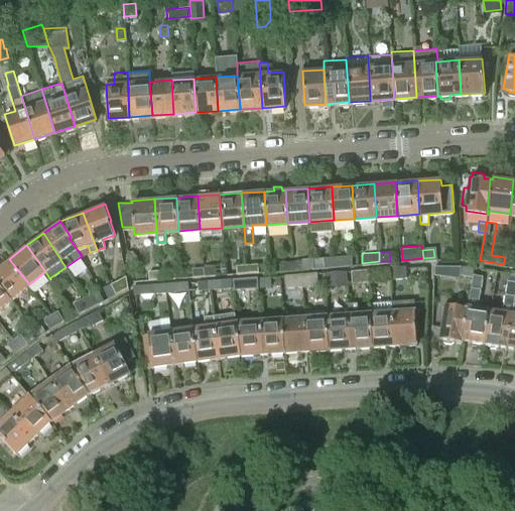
[(336,255),(337,265),(353,264),(352,253),(336,255)]
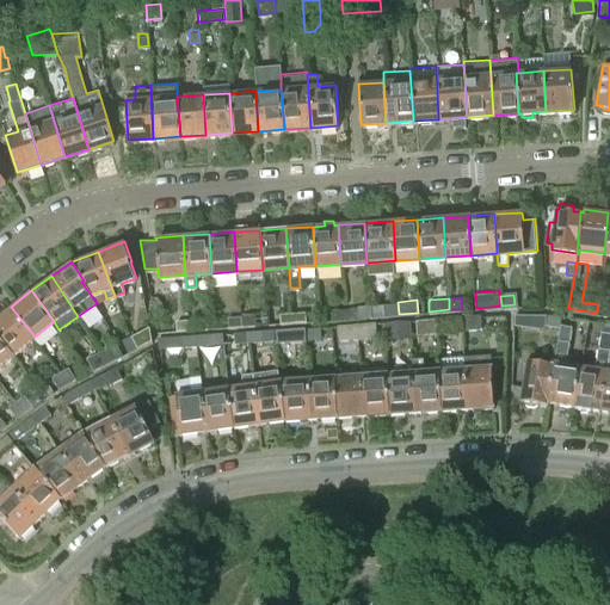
[(383,315),(399,314),(398,302),(382,303),(383,315)]
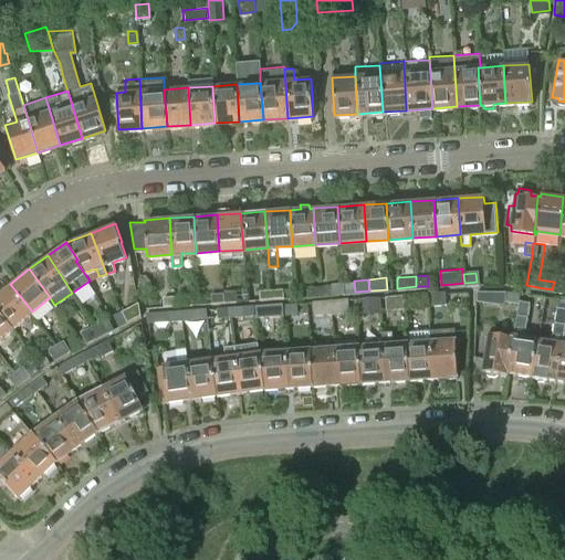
[(0,312),(12,328),(32,312),(10,284),(0,292),(0,312)]
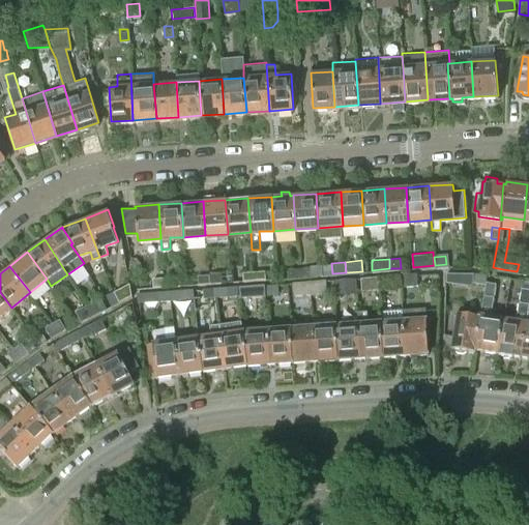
[(298,267),(298,275),(311,274),(311,266),(298,267)]
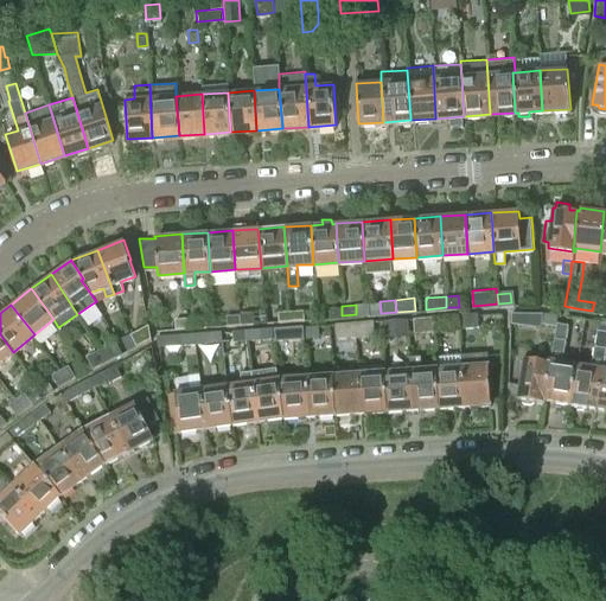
[(330,317),(342,315),(342,306),(329,306),(330,317)]
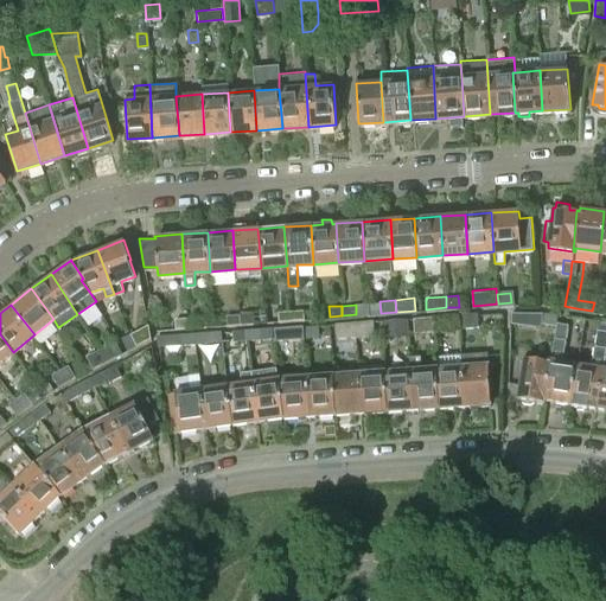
[(304,308),(291,309),(291,319),(305,318),(304,308)]
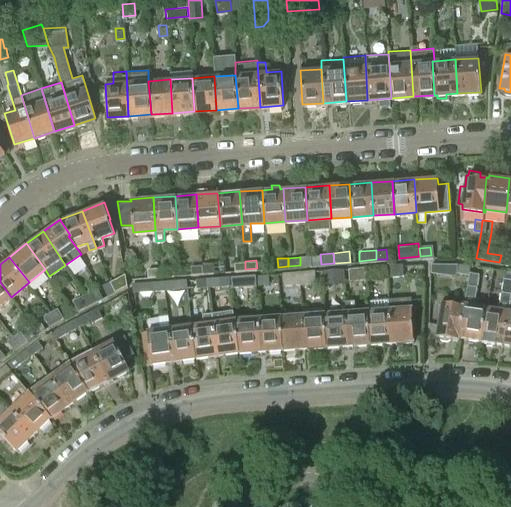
[(173,265),(158,266),(158,275),(181,273),(180,261),(173,262),(173,265)]
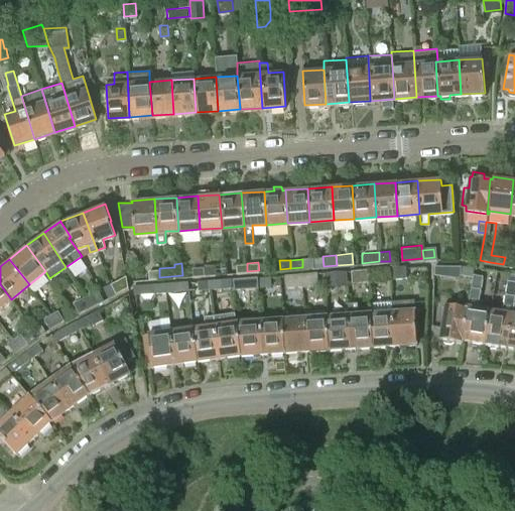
[(236,272),(247,271),(247,263),(236,263),(236,272)]
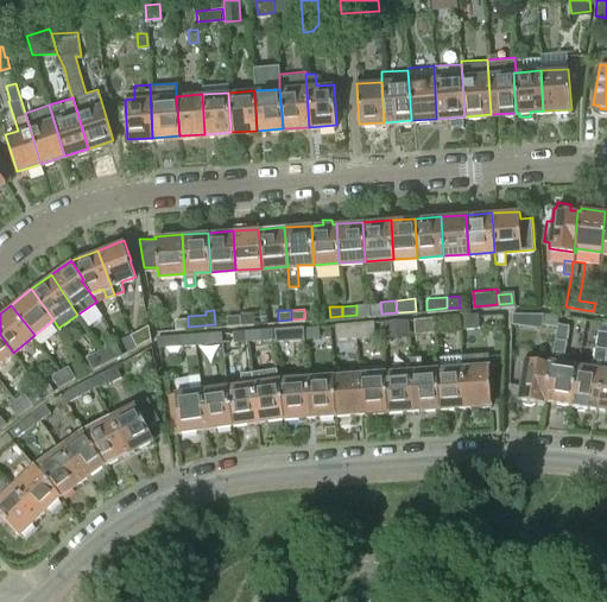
[(460,314),(459,314),(459,324),(461,324),(461,327),(479,324),(479,311),(460,312),(460,314)]
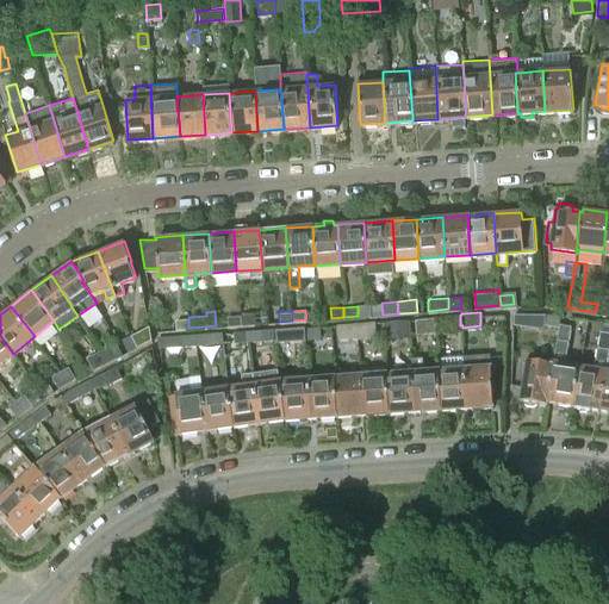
[(560,315),(546,312),(544,323),(558,324),(560,315)]
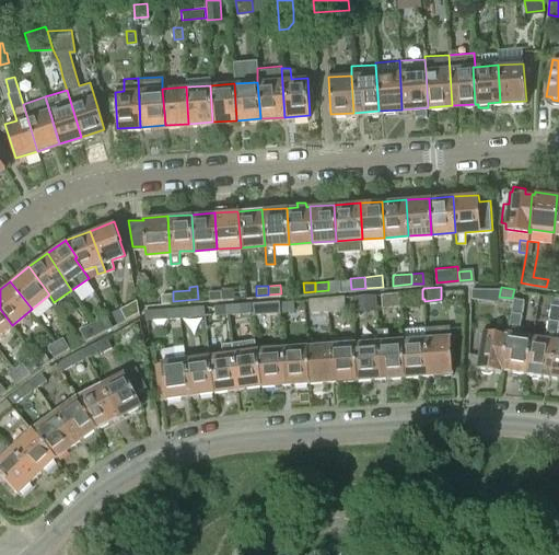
[(233,288),(220,289),(220,298),(233,297),(233,288)]
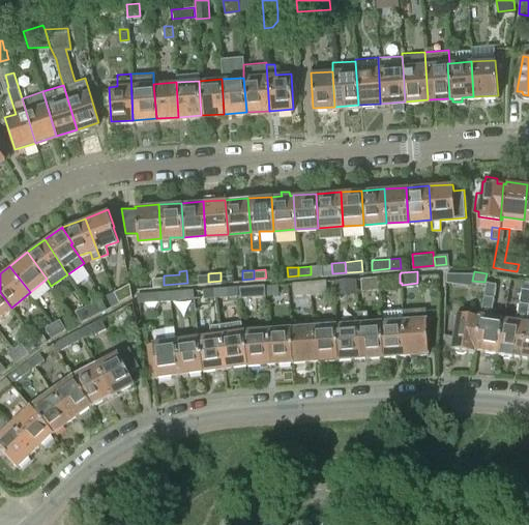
[(198,282),(208,282),(208,273),(198,273),(198,282)]
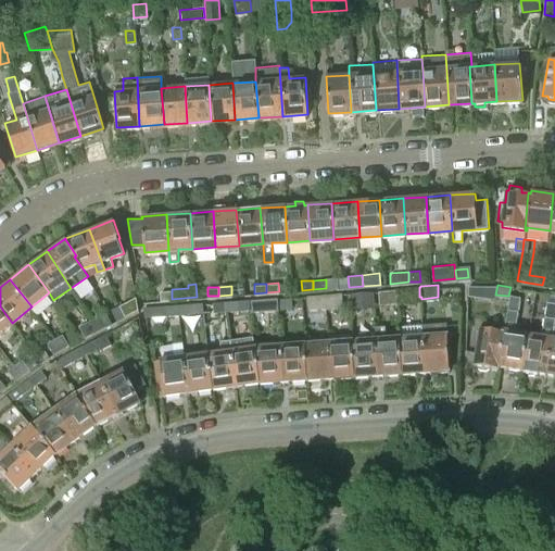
[(398,299),(419,297),(419,287),(396,289),(398,299)]
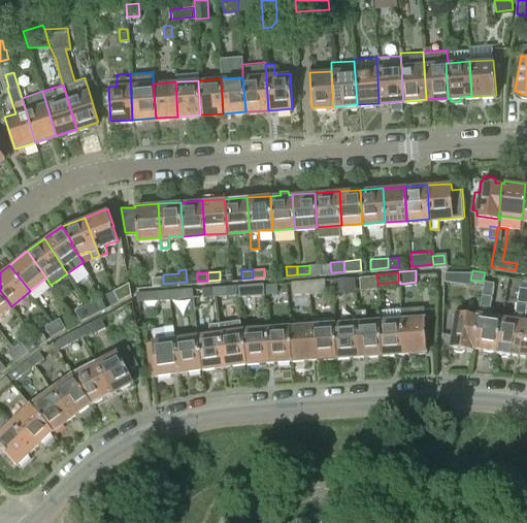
[(376,273),(354,275),(354,284),(359,284),(360,289),(377,287),(377,284),(376,274),(376,273)]
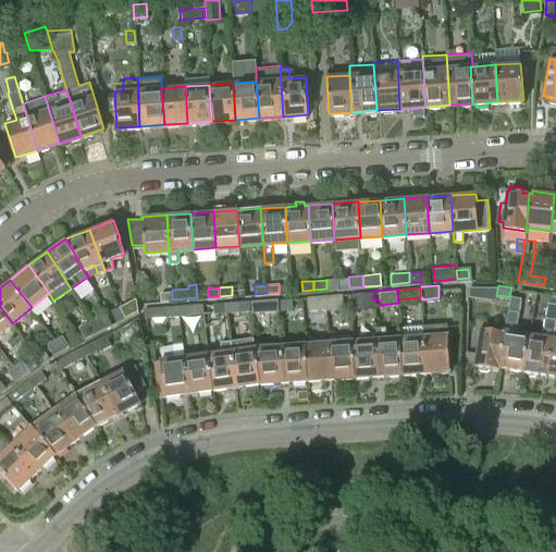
[(161,299),(172,299),(172,290),(160,291),(161,299)]
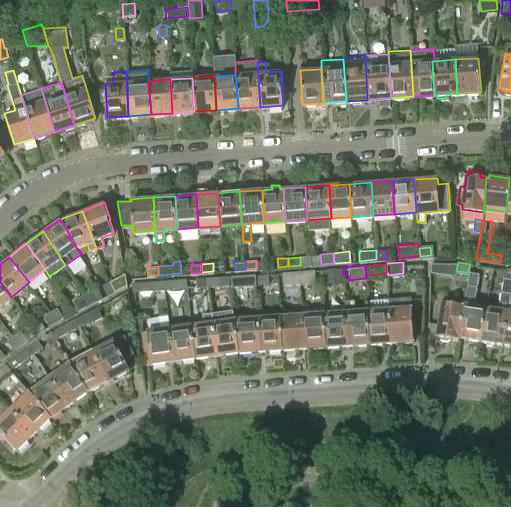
[(297,270),(298,282),(315,281),(315,268),(297,270)]
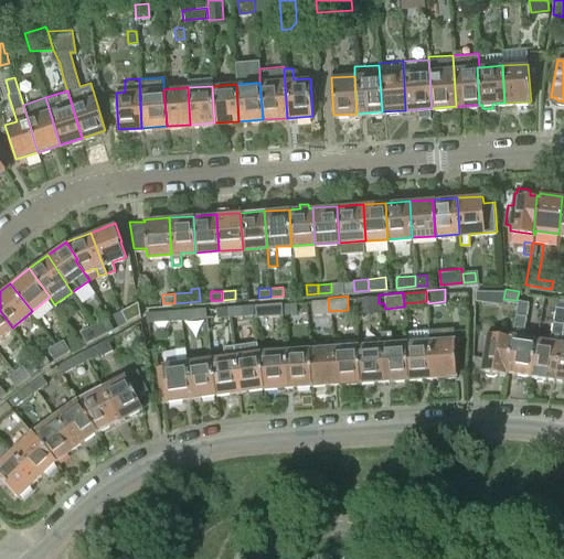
[(378,296),(355,297),(357,312),(379,310),(378,296)]
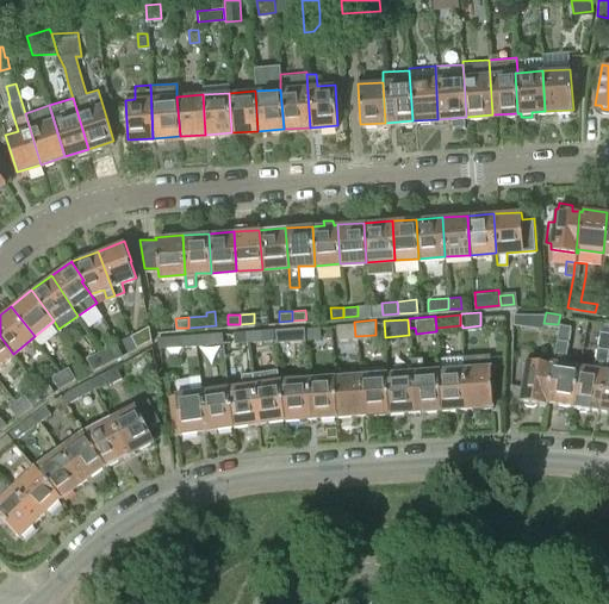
[(337,337),(355,336),(354,322),(337,323),(337,337)]
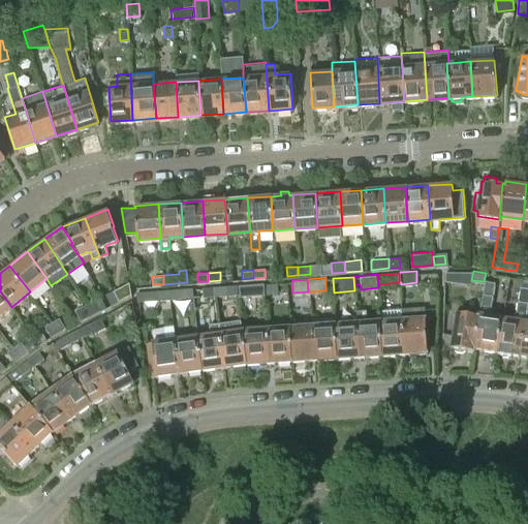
[(478,314),(477,314),(472,349),(474,349),(474,347),(496,350),(502,316),(488,314),(494,281),(485,280),(478,314)]
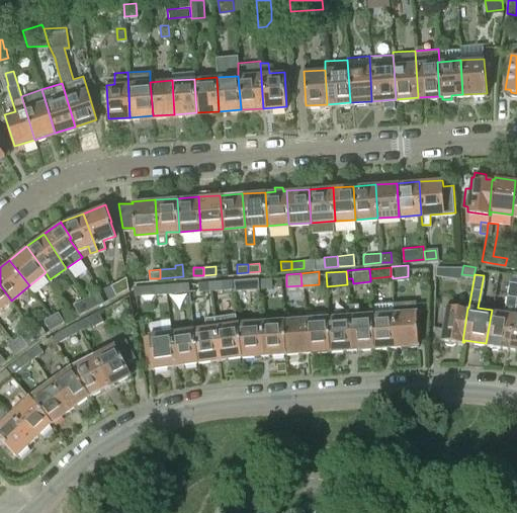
[(110,283),(116,293),(128,287),(126,275),(110,283)]
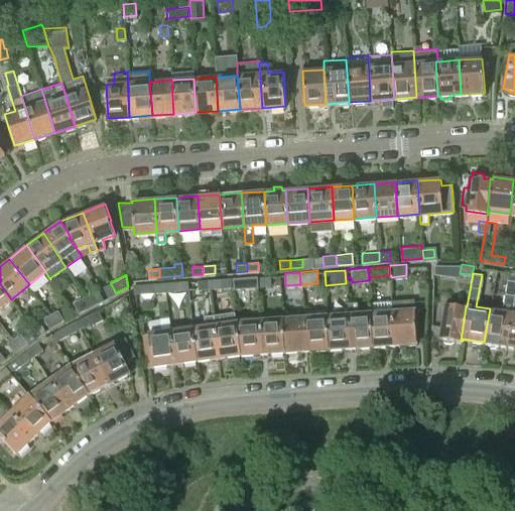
[(254,275),(232,277),(232,285),(247,285),(247,289),(254,288),(254,275)]
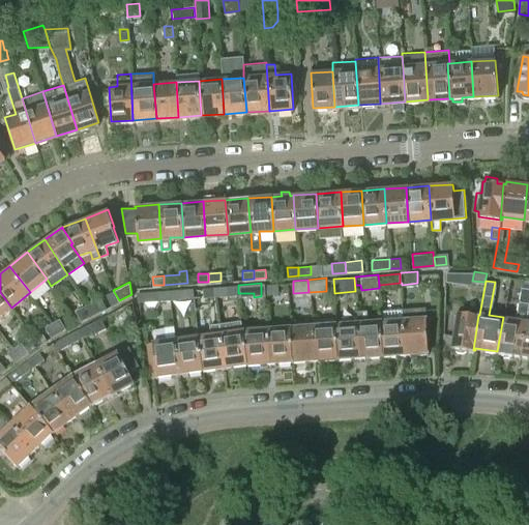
[(264,284),(264,293),(276,292),(275,284),(264,284)]
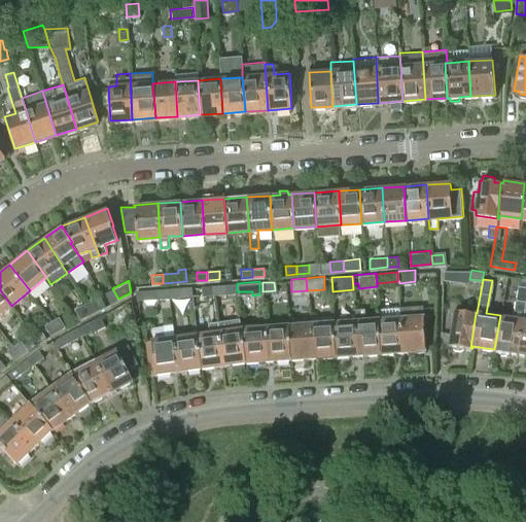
[(225,284),(213,285),(213,293),(225,292),(225,284)]
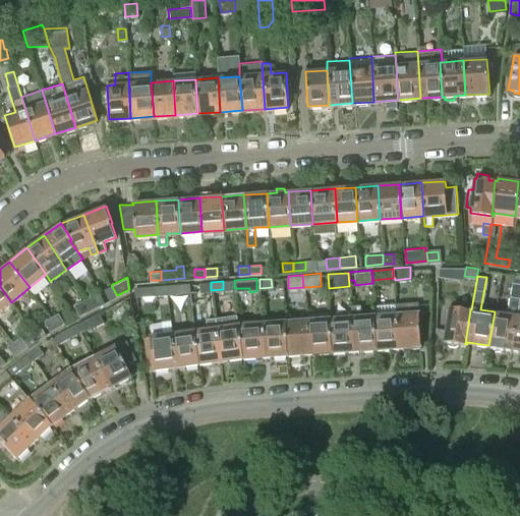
[(519,302),(519,296),(519,282),(511,281),(509,295),(506,313),(495,311),(488,345),(512,349),(517,316),(519,302)]
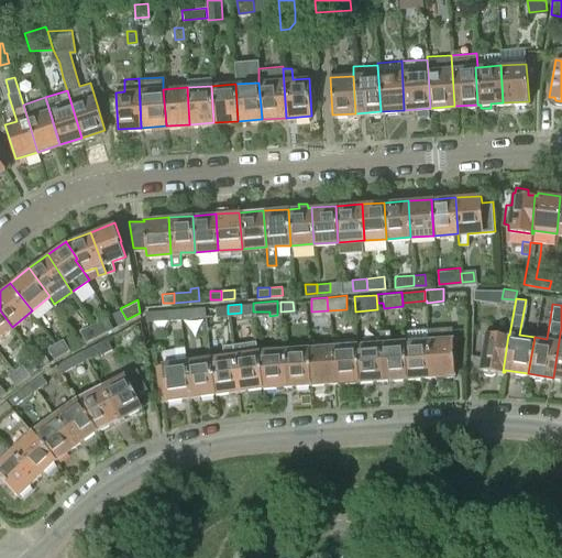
[(228,314),(228,305),(216,305),(217,314),(228,314)]
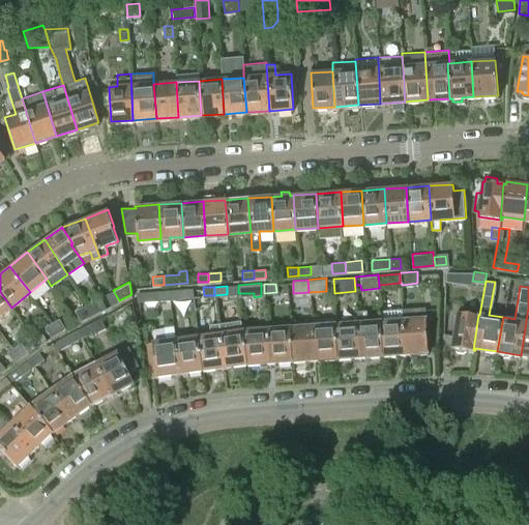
[(181,289),(169,290),(170,298),(181,297),(181,289)]
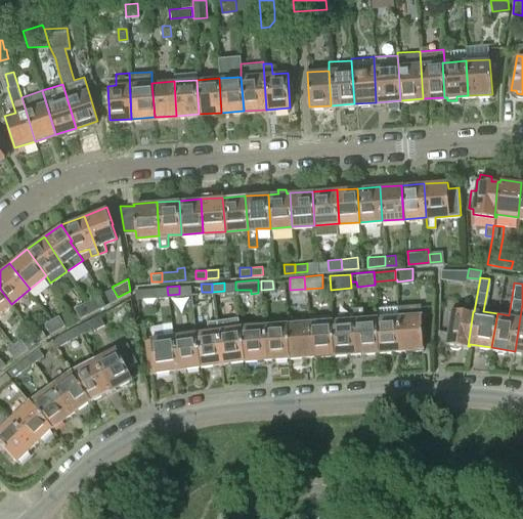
[(110,301),(118,297),(112,287),(104,291),(110,301)]
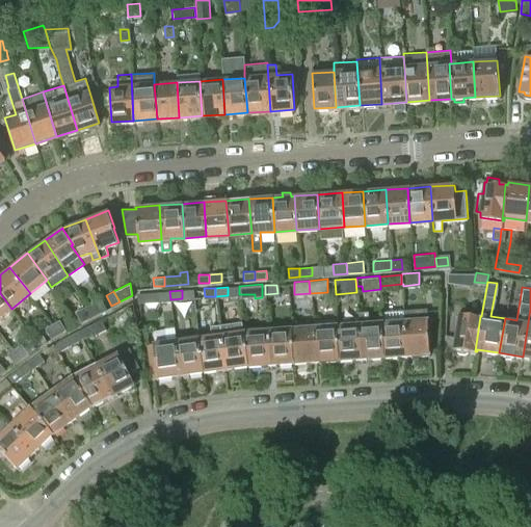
[(137,301),(170,299),(169,291),(135,293),(137,301)]
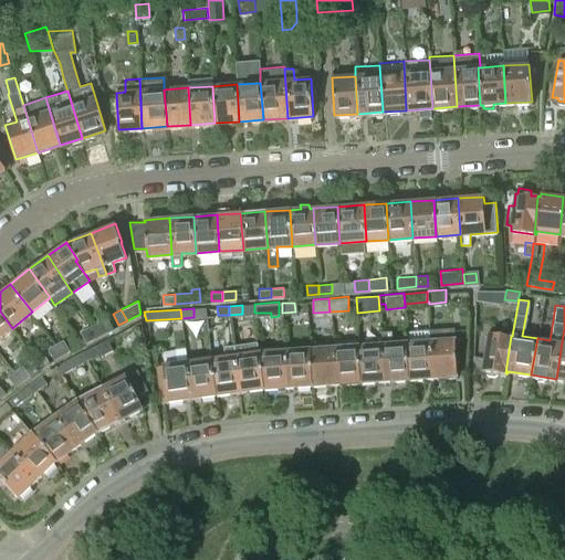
[(0,337),(12,328),(0,312),(0,337)]
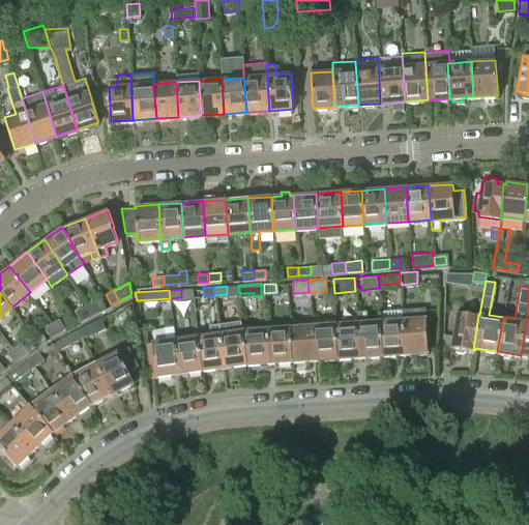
[(95,299),(87,303),(93,314),(100,310),(95,299)]
